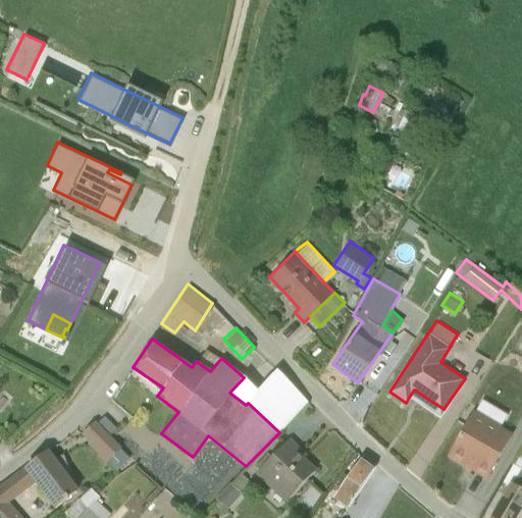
[(210,371),(221,358),(206,347),(196,361),(210,371)]
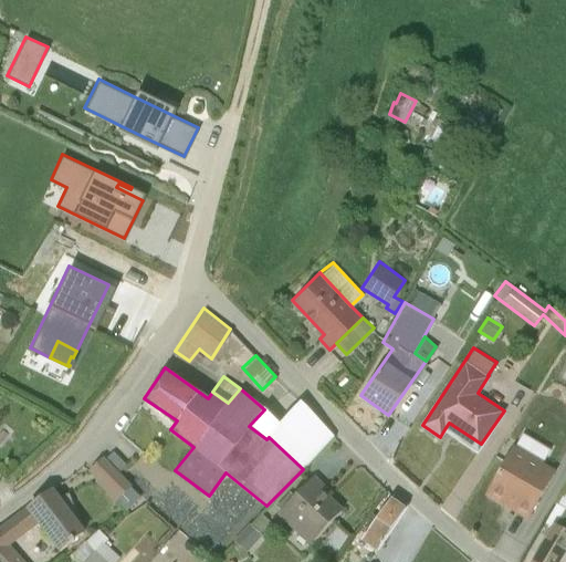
[(269,437),(303,469),(317,450),(334,435),(300,401),(279,423),(264,409),(249,426),(266,439),(269,437)]
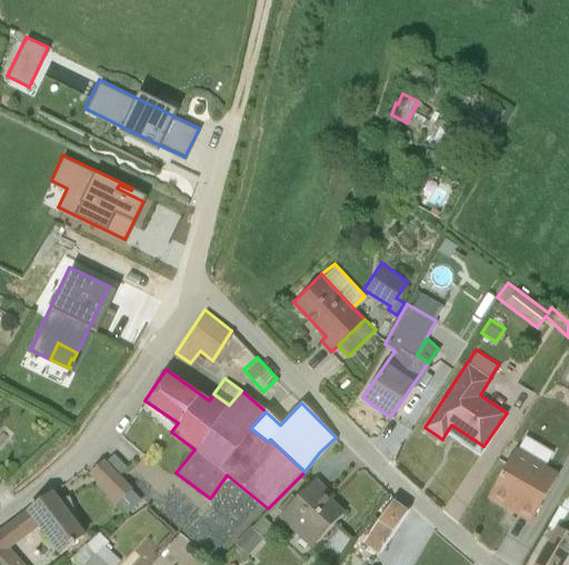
[(451,425),(447,432),(479,454),(483,446),(451,425)]
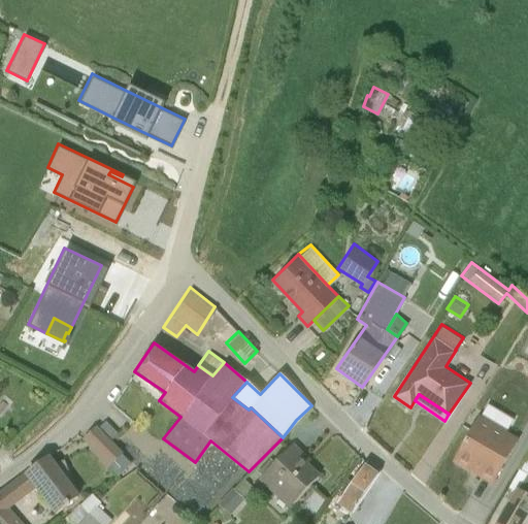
[(471,429),(477,418),(468,413),(462,424),(471,429)]
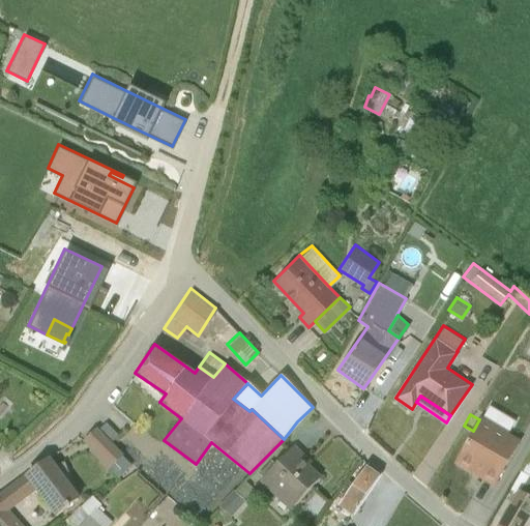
[(479,419),(473,431),(455,461),(471,471),(473,467),(482,472),(480,476),(494,484),(520,439),(481,416),(479,419)]
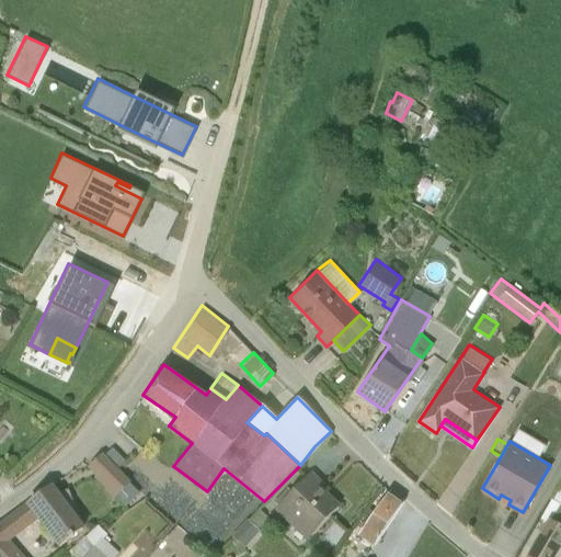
[(103,455),(116,468),(125,459),(112,445),(103,455)]
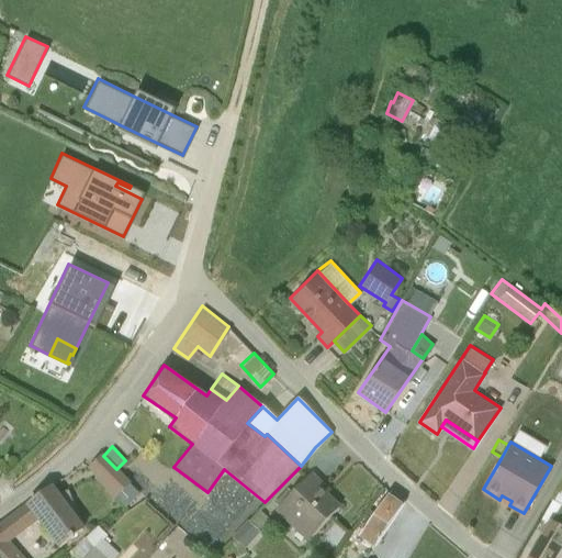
[(116,469),(103,456),(102,454),(91,466),(105,480),(103,483),(115,495),(130,482),(116,469)]
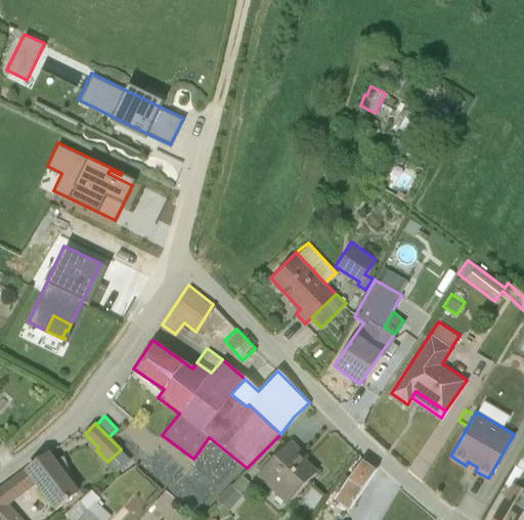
[(272,458),(260,471),(256,475),(286,503),(316,472),(297,453),(300,450),(289,440),(272,458)]
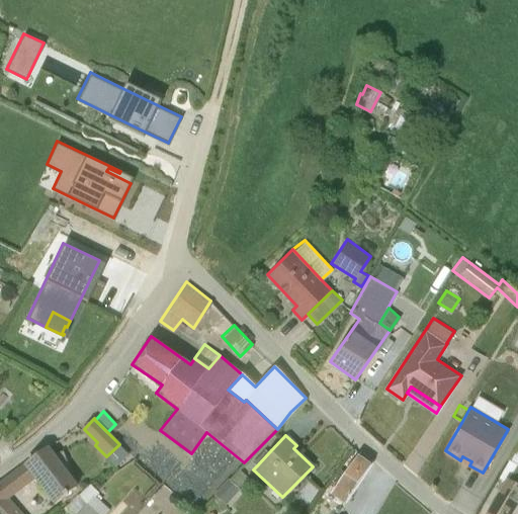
[(119,444),(106,456),(115,465),(127,453),(119,444)]
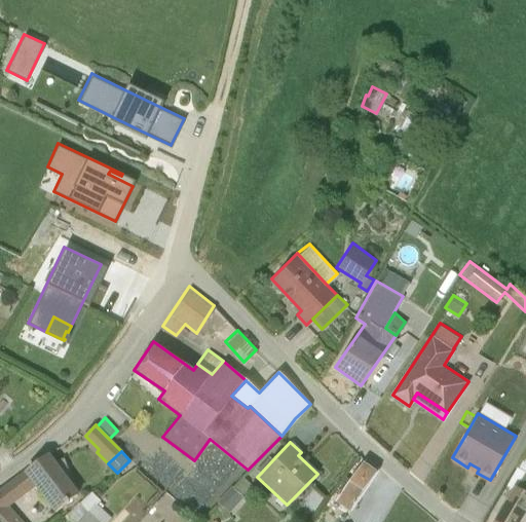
[(525,470),(525,453),(519,467),(517,465),(506,484),(515,488),(525,470)]
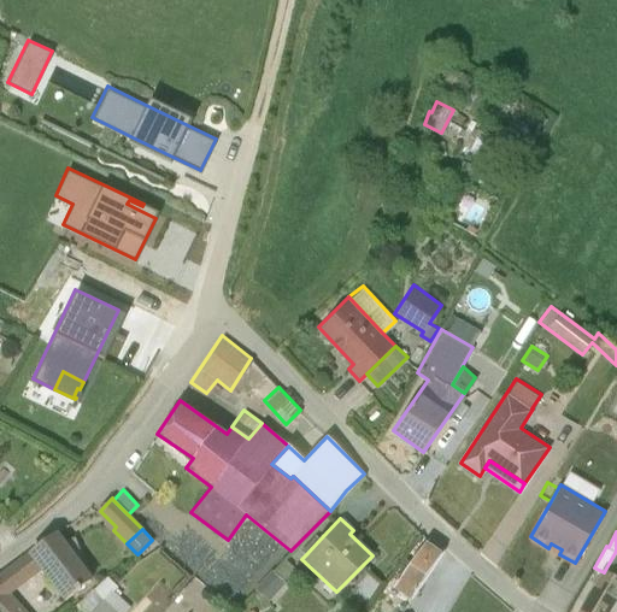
[(0,611),(28,611),(11,592),(40,569),(64,600),(92,580),(78,562),(86,554),(74,537),(63,541),(56,533),(0,574),(0,611)]
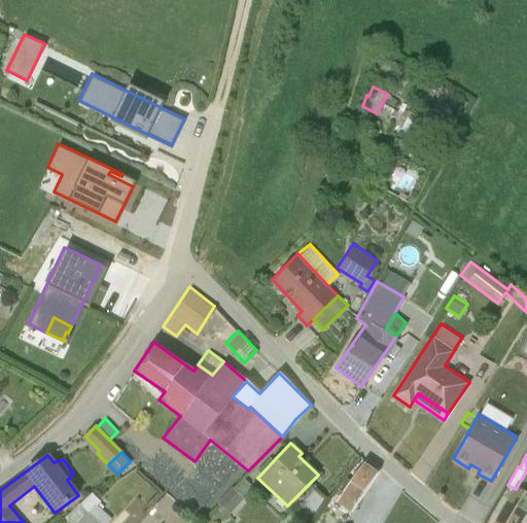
[(261,474),(274,460),(270,456),(256,469),(261,474)]
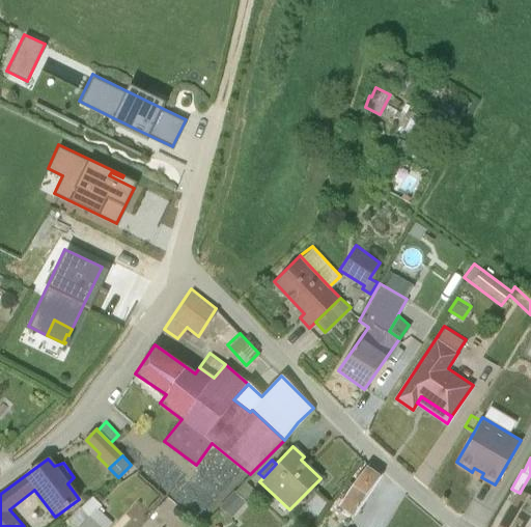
[(368,463),(336,505),(351,515),(382,473),(368,463)]
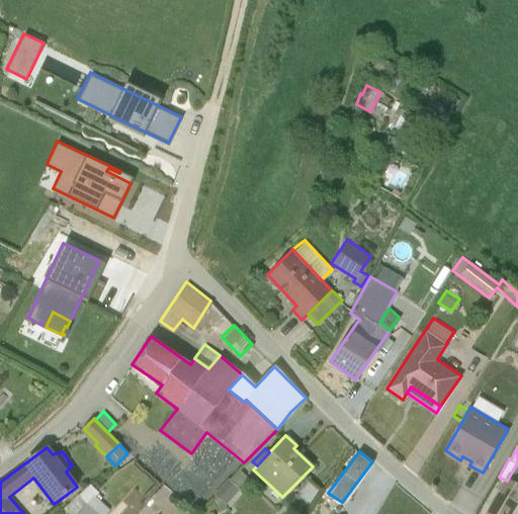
[(517,462),(507,481),(487,513),(508,513),(517,498),(517,462)]
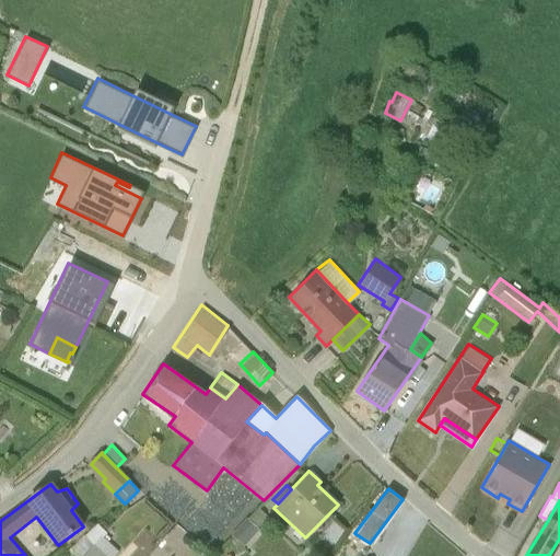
[(246,517),(231,533),(244,545),(259,528),(258,526),(268,514),(258,507),(248,518),(246,517)]
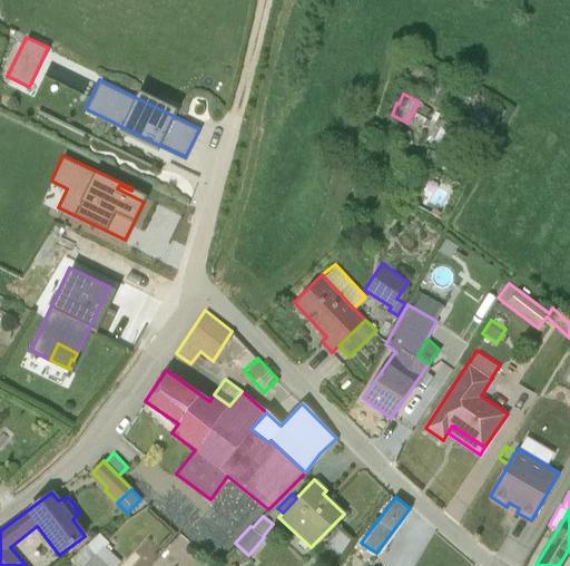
[(79,565),(82,565),(104,544),(107,540),(99,532),(70,557),(79,565)]
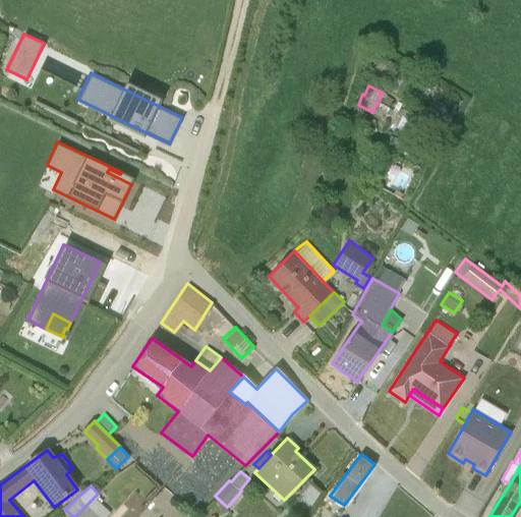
[(95,497),(75,516),(104,516),(110,511),(95,497)]
